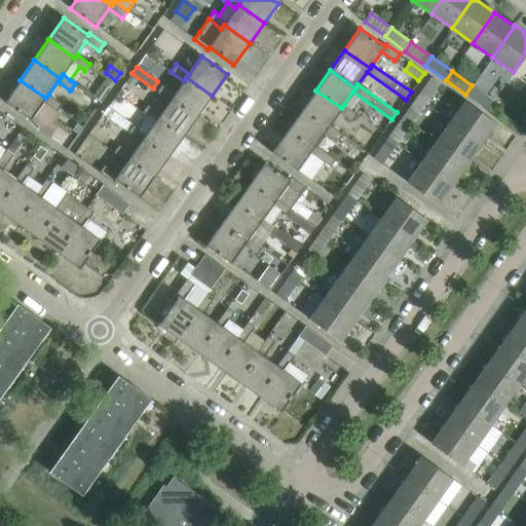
[(424,103),(440,82),(431,76),(416,97),(424,103)]
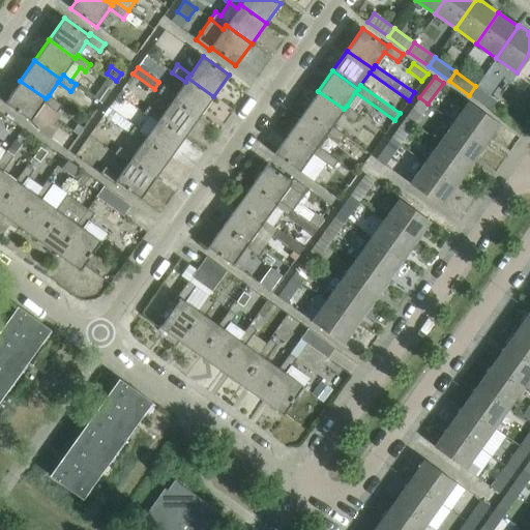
[(187,78),(185,82),(176,94),(163,85),(157,92),(171,101),(173,98),(199,116),(213,96),(187,78)]
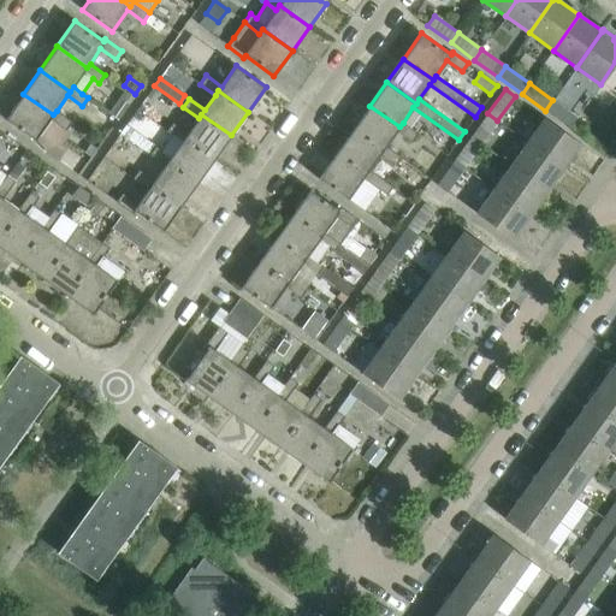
[(71,122),(57,111),(53,114),(23,94),(5,119),(35,141),(51,119),(65,130),(71,122)]
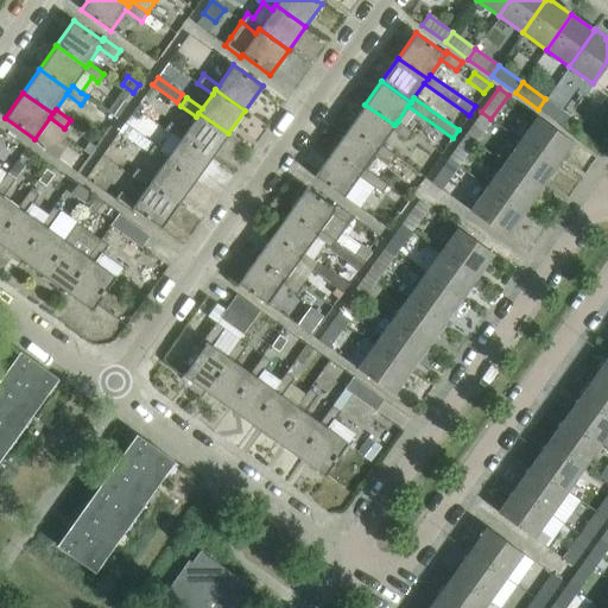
[(570,116),(545,99),(538,109),(563,126),(570,116)]
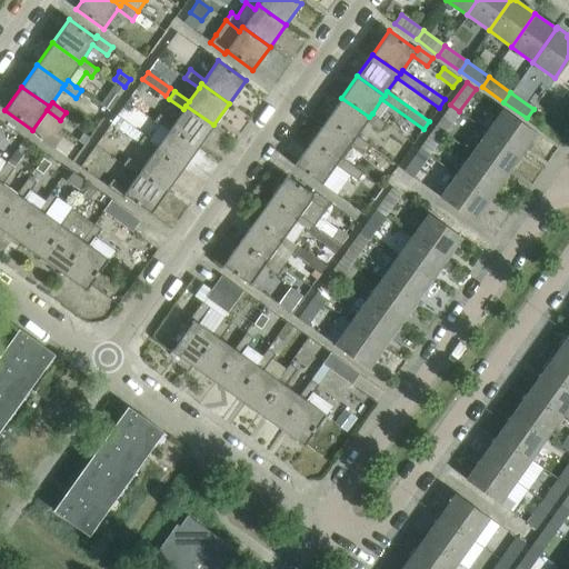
[(386,123),(372,113),(369,117),(341,98),(326,119),(353,139),(357,135),(366,121),(380,131),(386,123)]
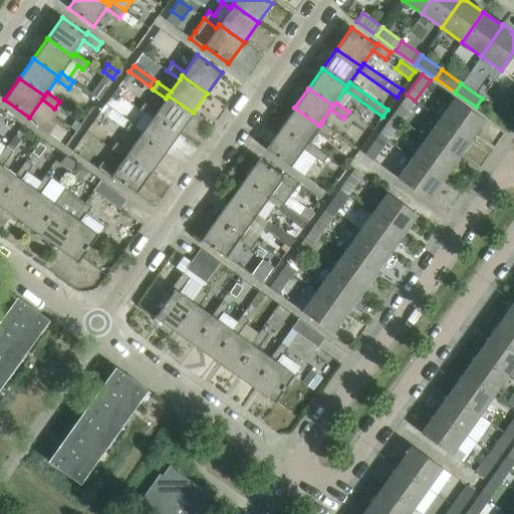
[(401,119),(415,100),(407,94),(393,114),(401,119)]
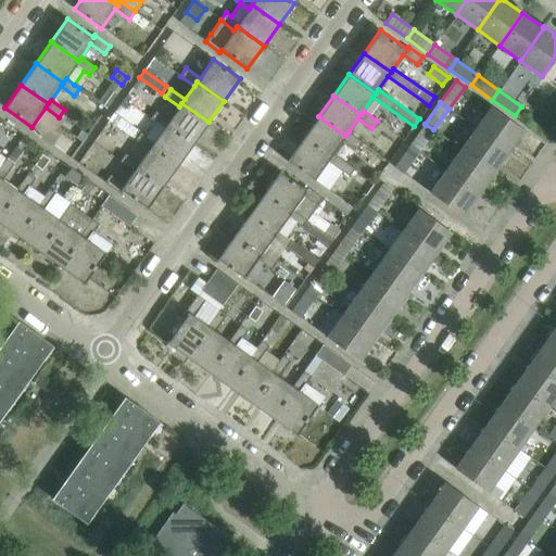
[(181,103),(179,106),(169,121),(161,114),(155,111),(150,117),(150,118),(155,122),(164,128),(166,124),(193,143),(209,122),(181,103)]
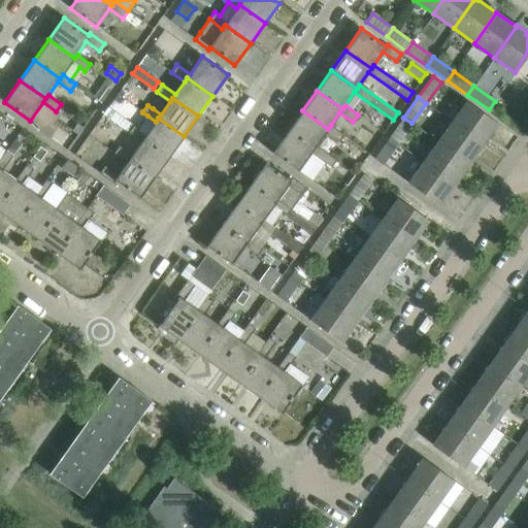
[(483,143),(497,123),(467,101),(452,122),(483,143)]
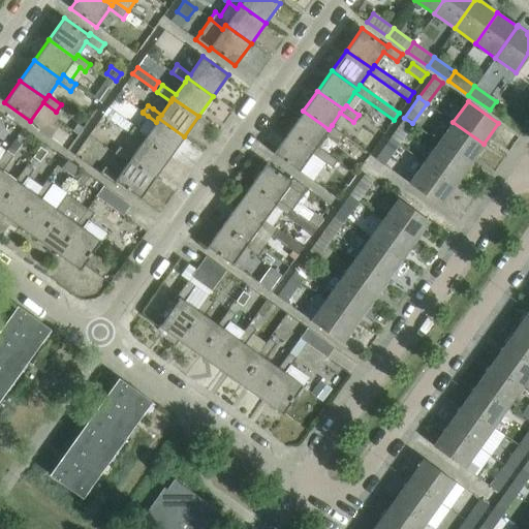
[(344,134),(332,125),(329,129),(303,111),(288,131),(314,149),(317,146),(325,132),(339,142),(344,134)]
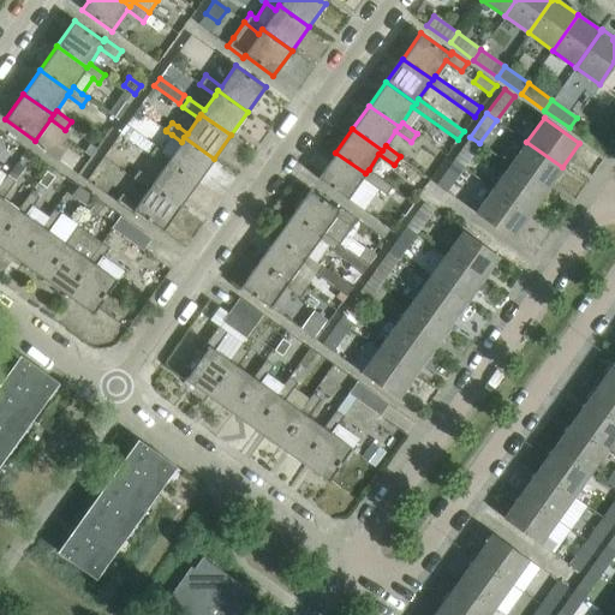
[(181,142),(172,135),(161,150),(155,145),(149,154),(165,165),(167,161),(197,181),(214,159),(184,137),(181,142)]
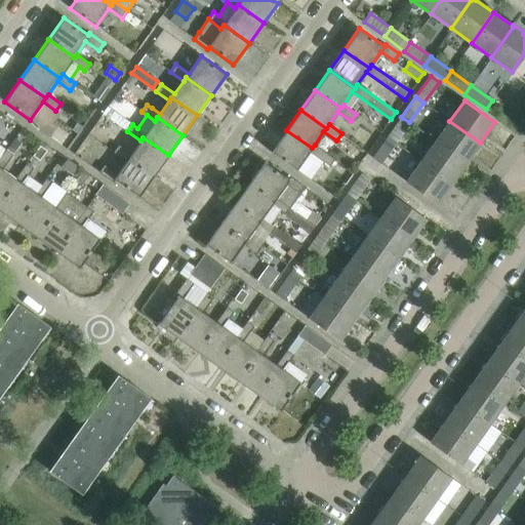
[(395,143),(409,122),(401,117),(387,137),(395,143)]
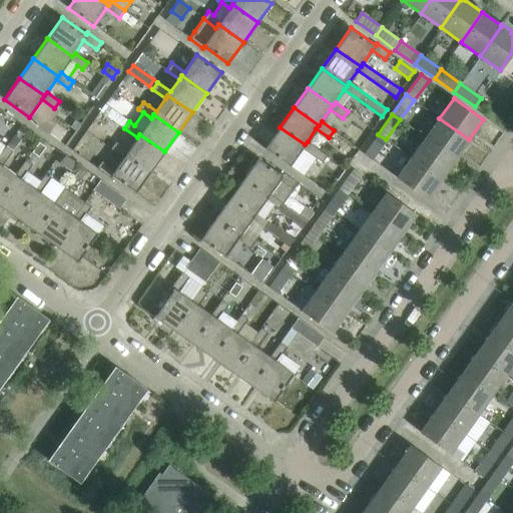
[(455,159),(469,139),(439,118),(432,128),(424,122),(417,132),(425,137),(455,159)]
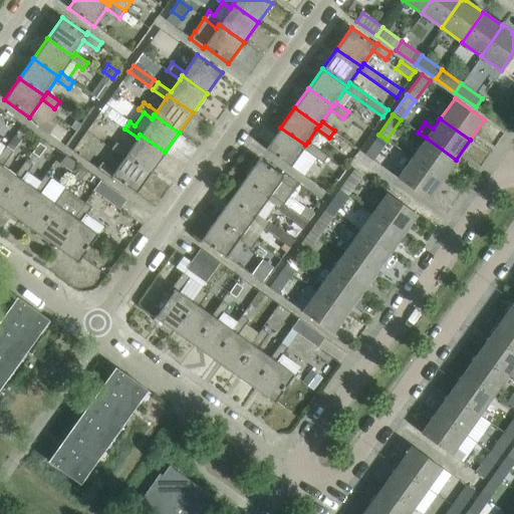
[(56,123),(49,135),(64,146),(72,135),(56,123)]
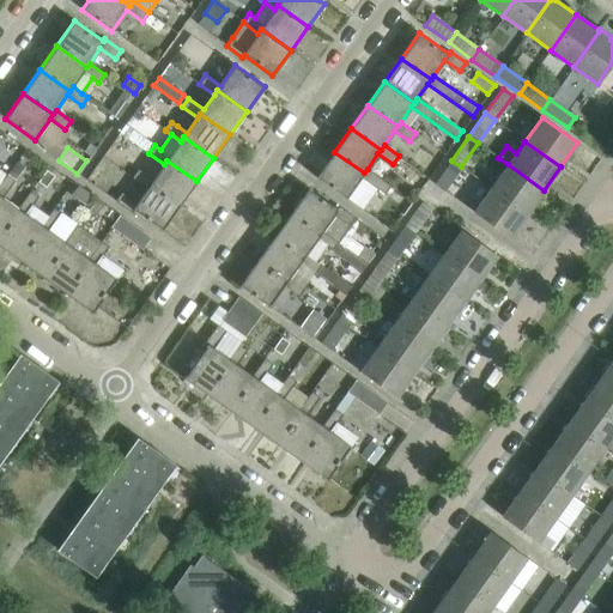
[(364,173),(334,152),(316,177),(346,199),(360,177),(384,194),(390,186),(368,169),(364,173)]
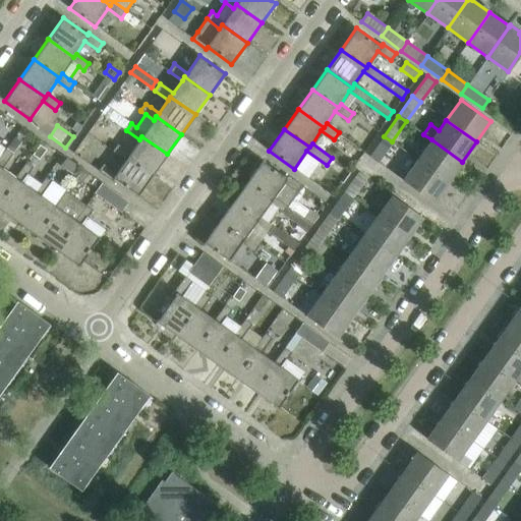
[(14,136),(6,148),(12,153),(13,153),(21,140),(14,136)]
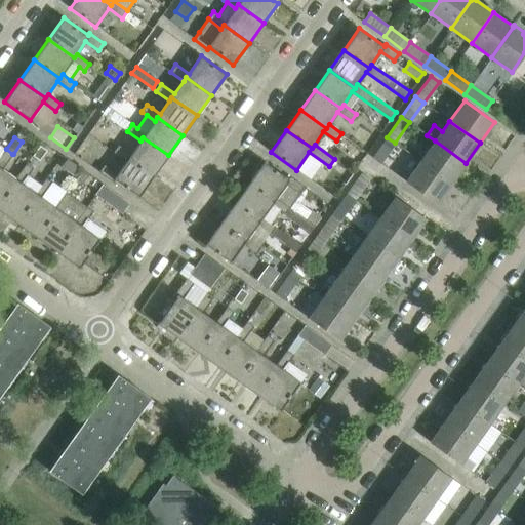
[(79,146),(86,151),(93,143),(86,137),(79,146)]
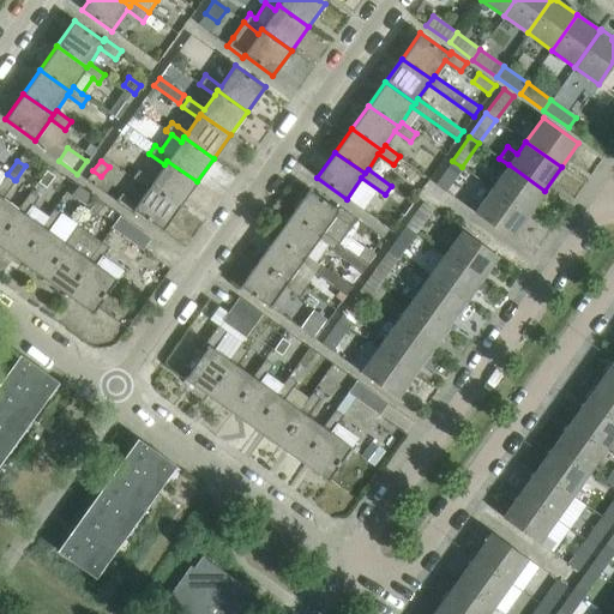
[(167,161),(164,164),(154,180),(138,169),(132,178),(148,188),(150,184),(180,205),(197,181),(167,161)]
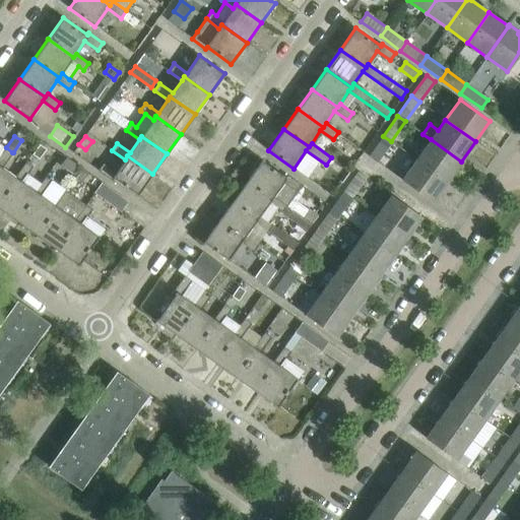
[(377,161),(391,141),(383,136),(369,155),(377,161)]
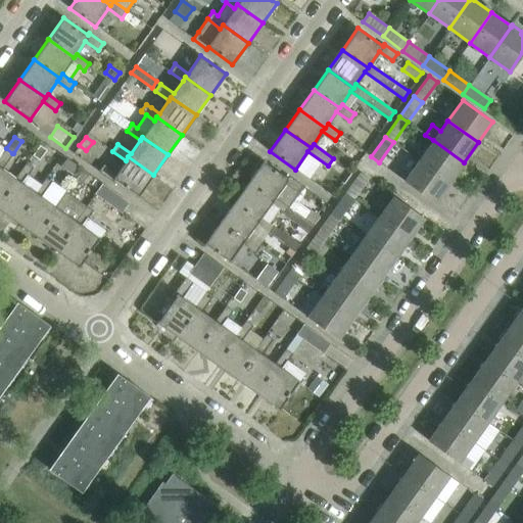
[(448,182),(464,162),(433,140),(419,160),(448,182)]
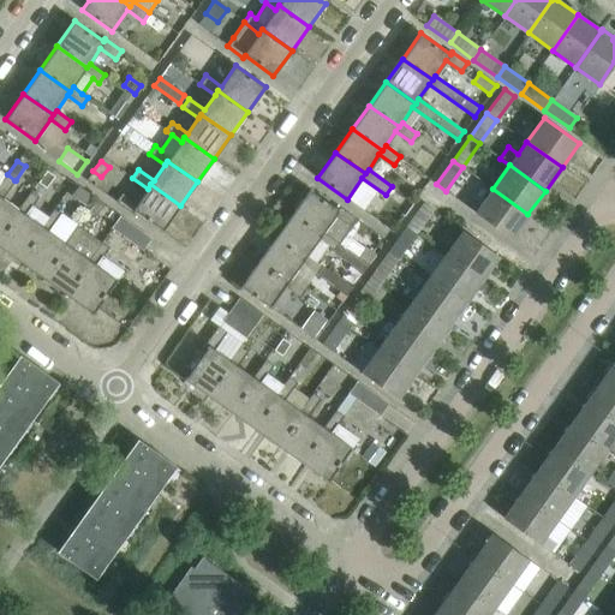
[(46,171),(37,183),(46,189),(54,177),(46,171)]
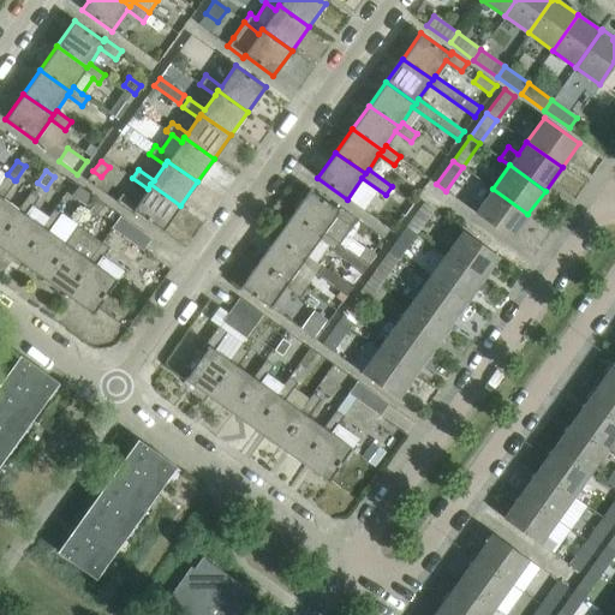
[(16,180),(15,180),(7,174),(0,183),(0,242),(22,212),(18,209),(3,198),(16,180)]
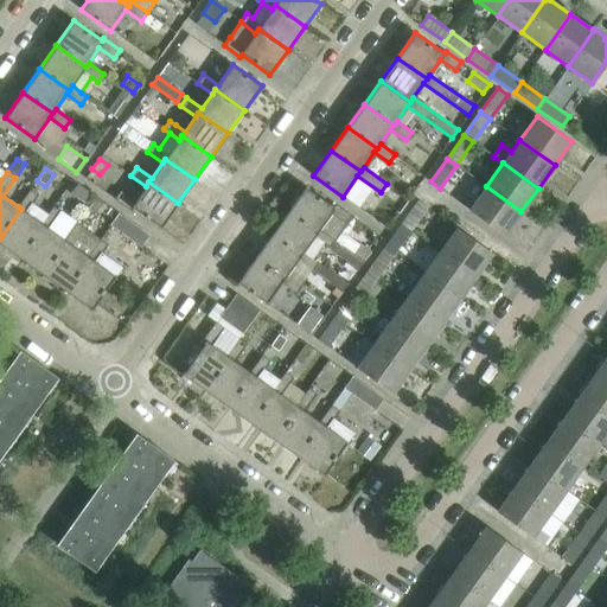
[(148,181),(146,186),(135,200),(120,190),(114,198),(131,210),(132,208),(160,228),(178,203),(148,181)]
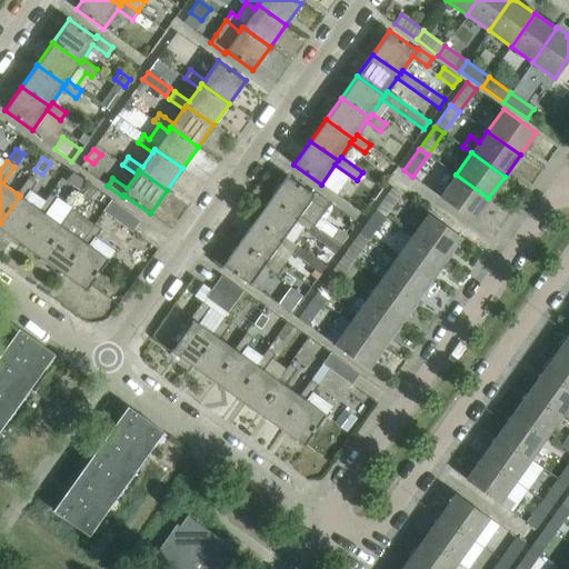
[(287,175),(270,198),(297,218),(300,213),(315,223),(323,210),(330,202),(315,191),(313,193),(287,175)]
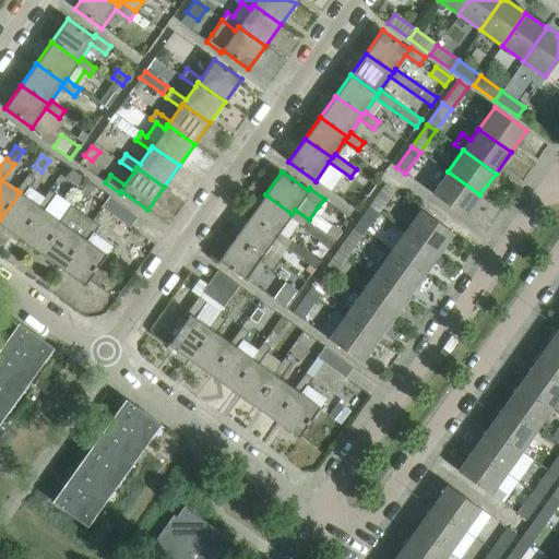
[(375,183),(358,171),(349,183),(367,195),(368,195),(377,183),(375,183)]
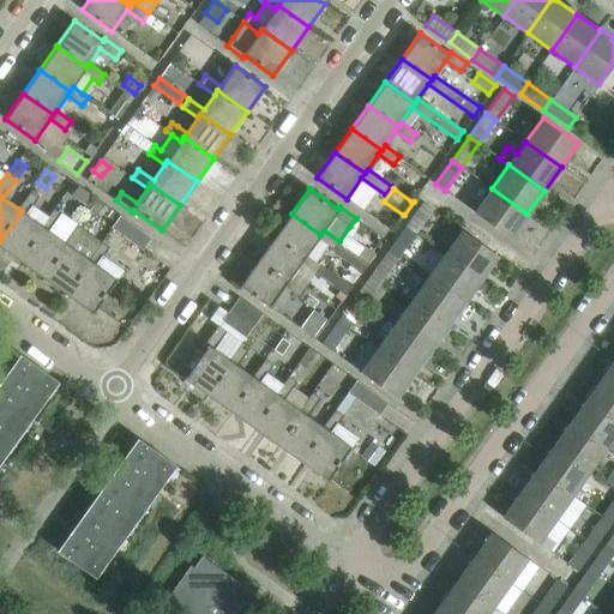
[(510,238),(527,214),(492,188),(475,212),(510,238)]
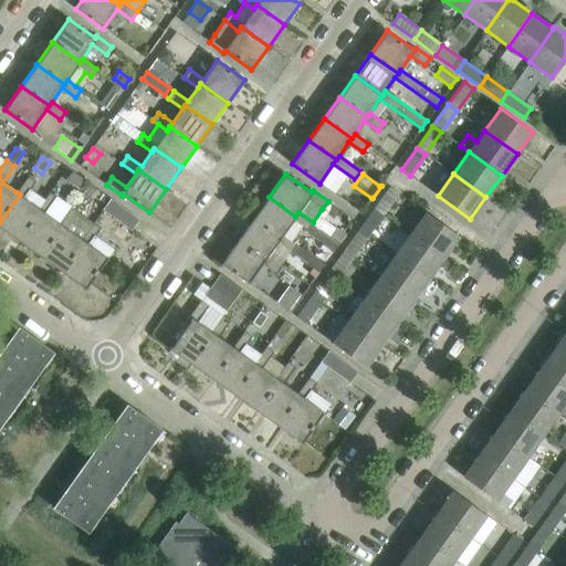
[(38,208),(44,199),(30,189),(35,181),(28,176),(17,192),(20,195),(0,222),(0,227),(20,241),(42,210),(38,208)]
